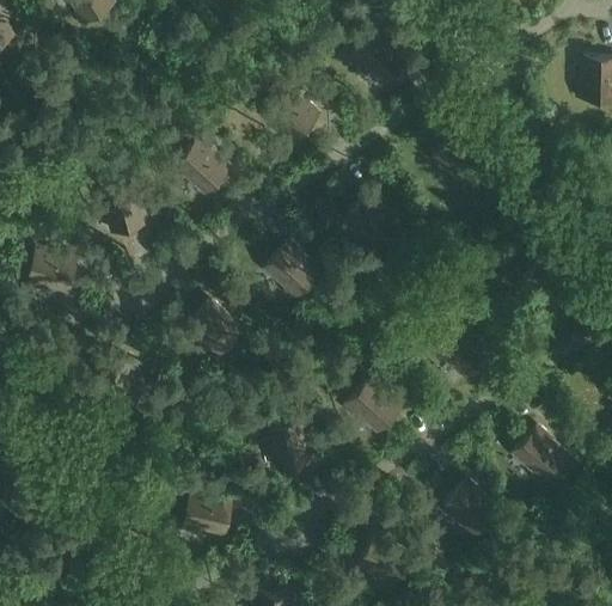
[(69,0),(79,13),(73,17),(80,26),(114,5),(109,0),(69,0)]
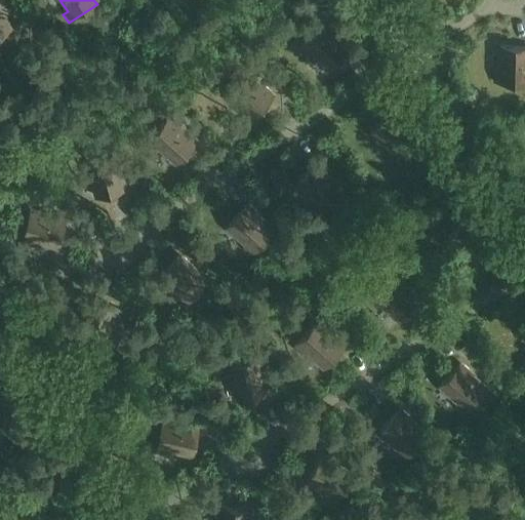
[(0,39),(10,33),(0,16),(0,39)]
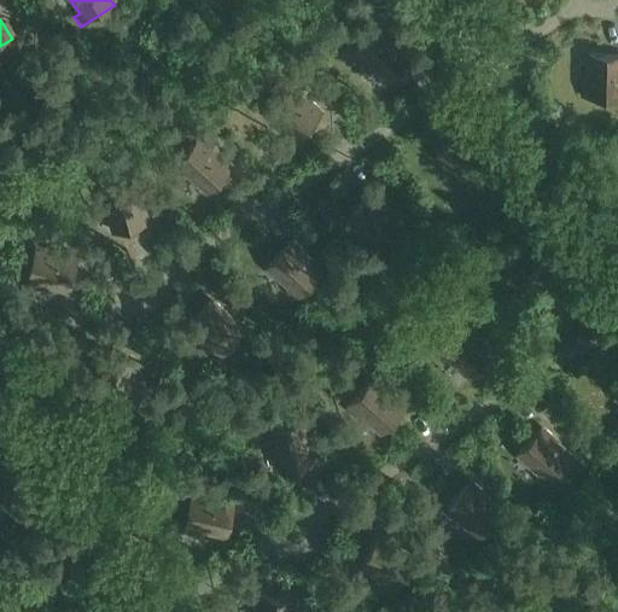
[(366,65),(388,86),(410,60),(408,58),(407,54),(401,50),(398,50),(379,33),(353,63),(361,70),(366,65)]
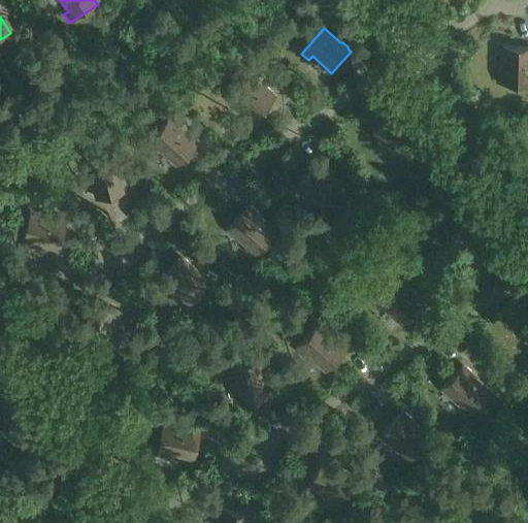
[(527,52),(503,52),(503,77),(497,77),(497,87),(527,88),(527,52)]
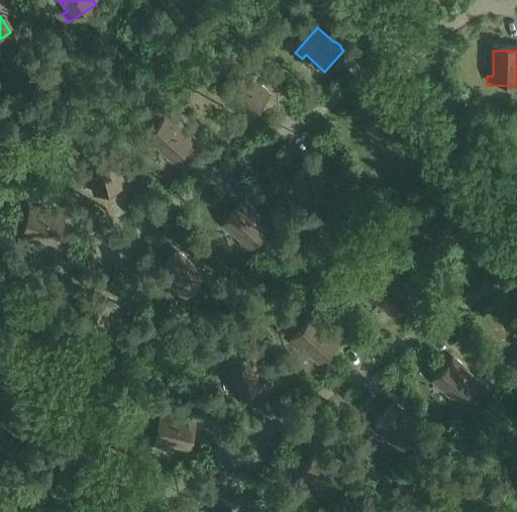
[(230,103),(249,120),(269,99),(266,97),(266,94),(261,90),(257,90),(242,76),(220,101),(227,107),(230,103)]
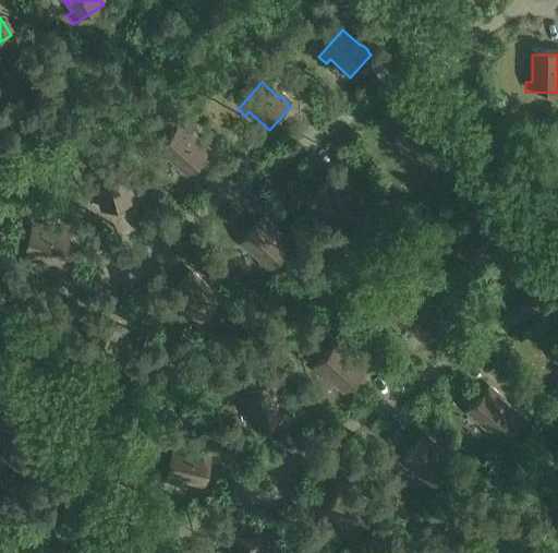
[(415,123),(396,146),(415,165),(412,168),(420,176),(444,148),(427,133),(427,131),(421,125),(419,125),(415,123)]
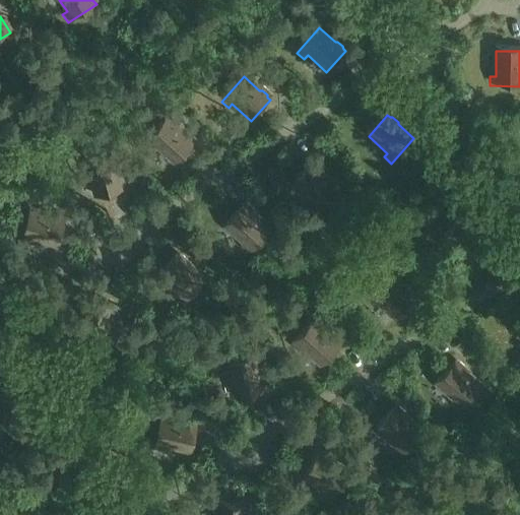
[(156,148),(175,166),(194,144),(191,142),(191,139),(186,135),(183,135),(168,121),(145,146),(152,152),(156,148)]
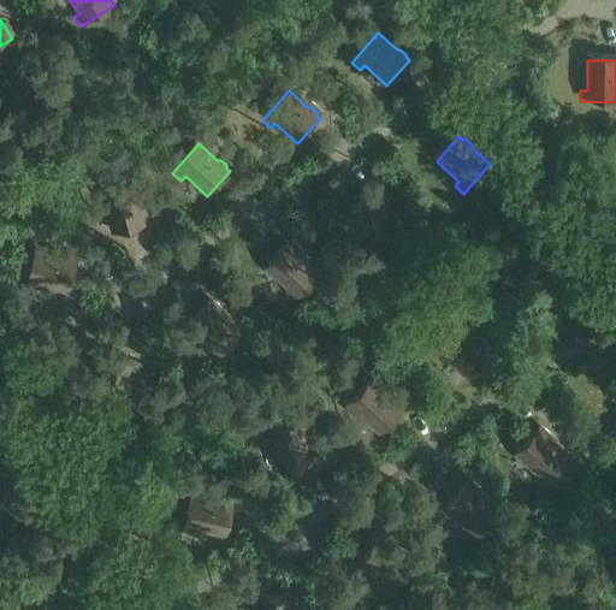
[(106,207),(113,236),(146,227),(146,224),(147,220),(144,212),(142,211),(135,187),(96,197),(100,209),(106,207)]
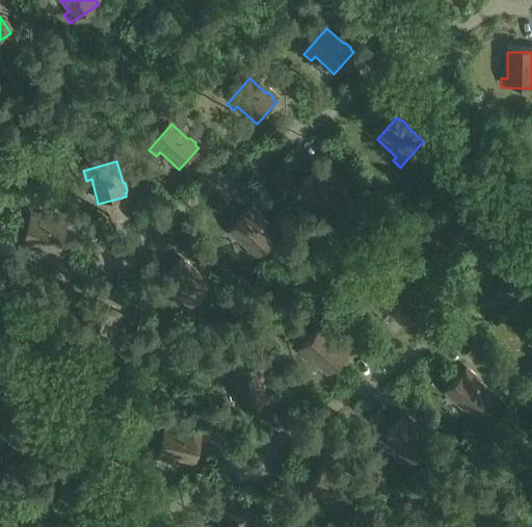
[(320,168),(301,190),(320,208),(317,212),(324,218),(347,192),(331,179),(331,176),(326,170),(323,172),(320,168)]
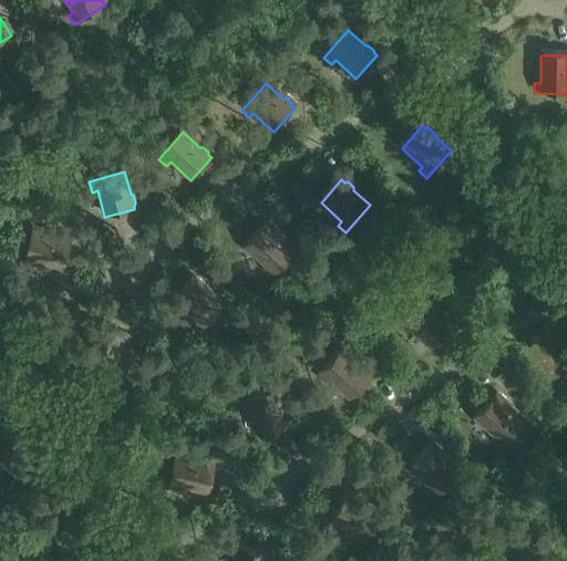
[(267,227),(246,250),(267,269),(263,273),(270,280),(295,252),(278,238),(278,235),(272,229),(269,230),(267,227)]
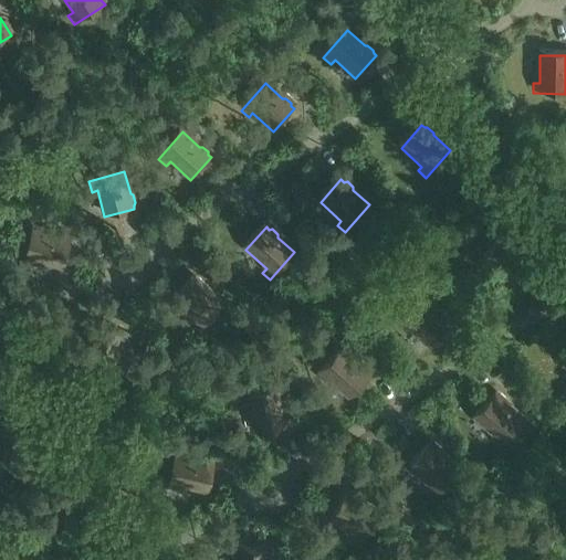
[(37,264),(63,272),(71,241),(67,241),(65,238),(59,235),(55,238),(34,231),(24,267),(34,270),(37,264)]
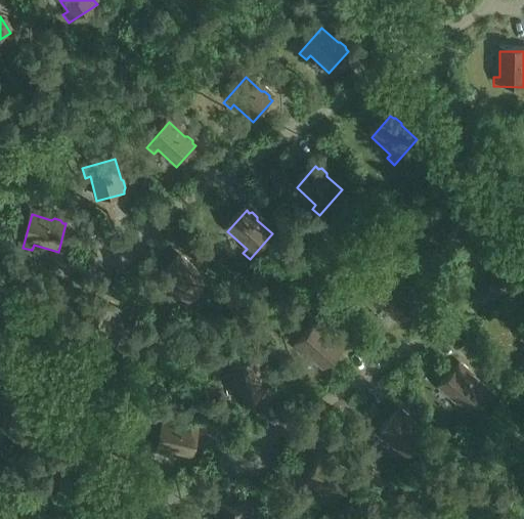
[(177,260),(161,284),(181,299),(177,303),(185,309),(206,282),(189,269),(188,266),(183,262),(180,262),(177,260)]
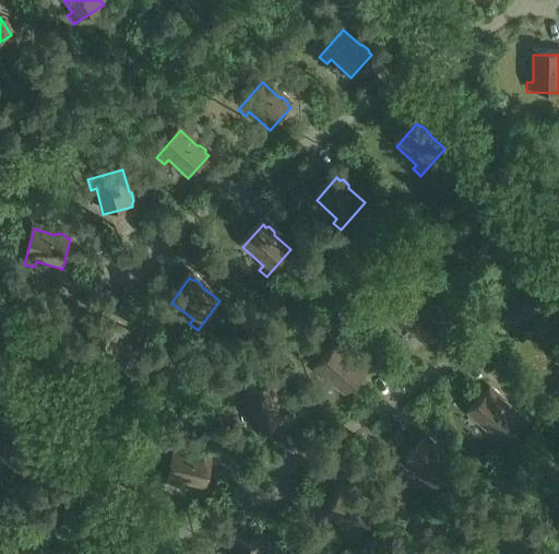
[(119,330),(90,322),(82,349),(76,346),(73,357),(109,367),(115,345),(117,344),(119,337),(118,334),(119,330)]
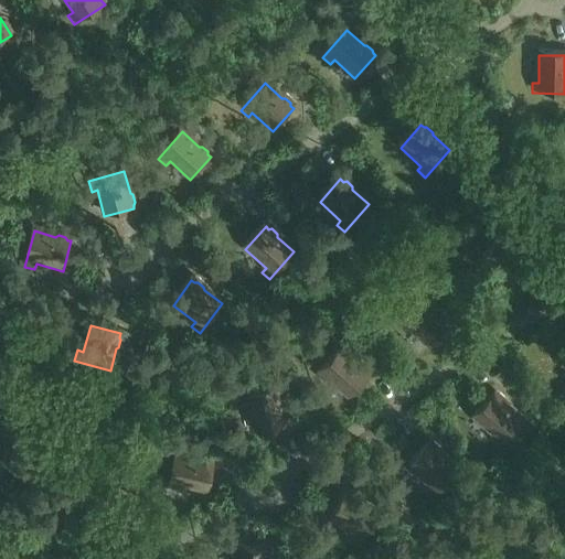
[(329,382),(349,400),(370,377),(368,374),(368,372),(361,366),(359,366),(342,352),(317,378),(324,386),(329,382)]
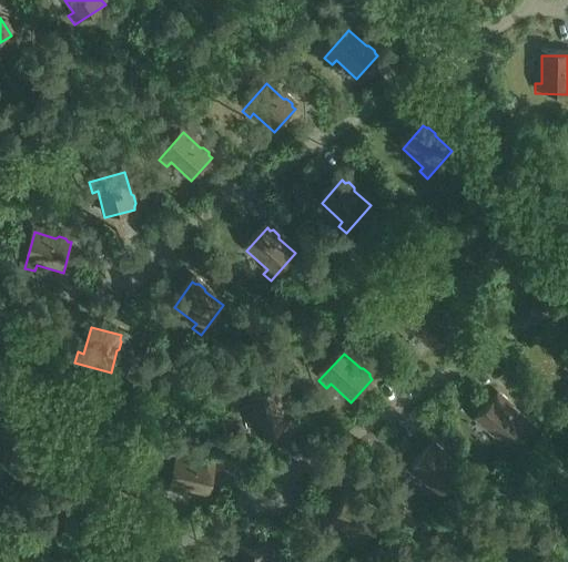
[(251,411),(257,438),(288,430),(287,427),(288,423),(286,417),(284,415),(279,394),(242,404),(245,414),(251,411)]
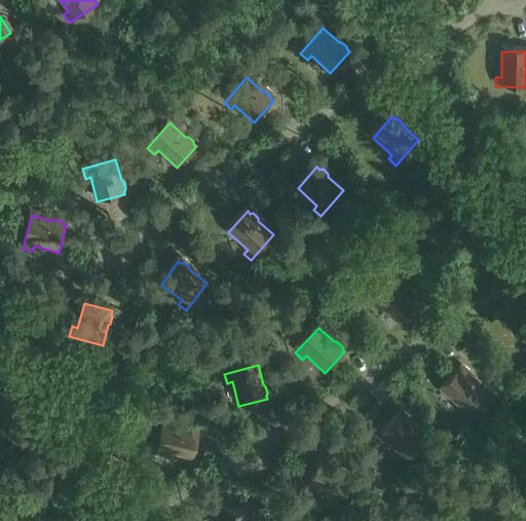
[(460,370),(441,392),(460,408),(456,412),(464,419),(487,394),(472,379),(471,377),(465,372),(463,372),(460,370)]
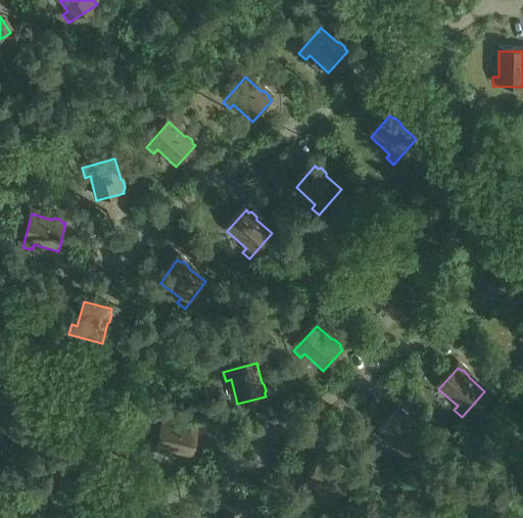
[(397,414),(379,435),(397,453),(394,457),(401,463),(424,437),(409,424),(409,421),(403,416),(400,416),(397,414)]
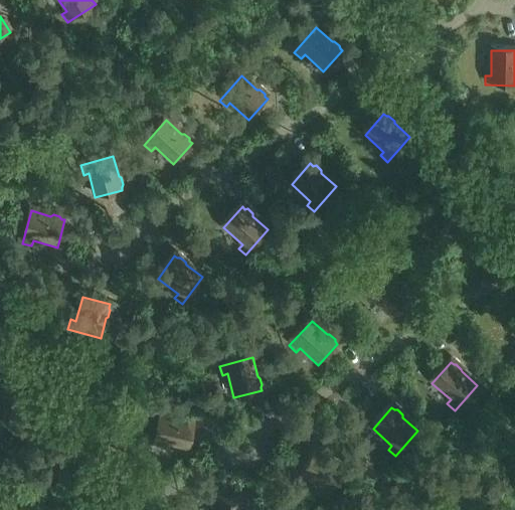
[(164,446),(188,451),(194,423),(191,422),(190,420),(183,418),(181,420),(161,415),(153,449),(163,451),(164,446)]
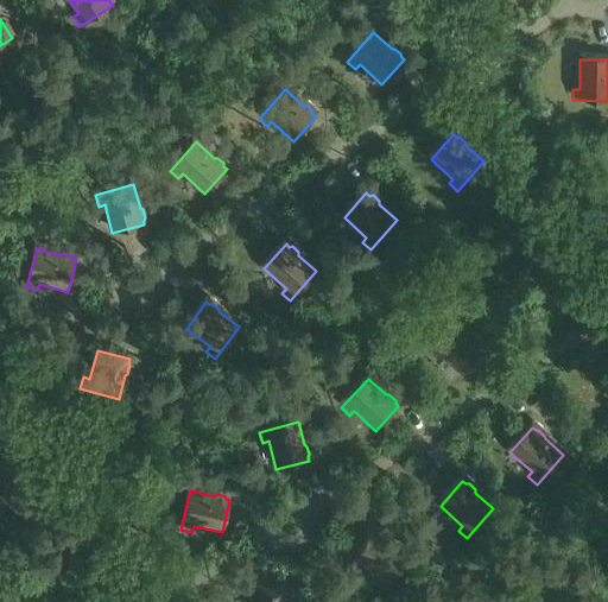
[(287,601),(289,599),(255,590),(255,595),(252,596),(251,601),(287,601)]
